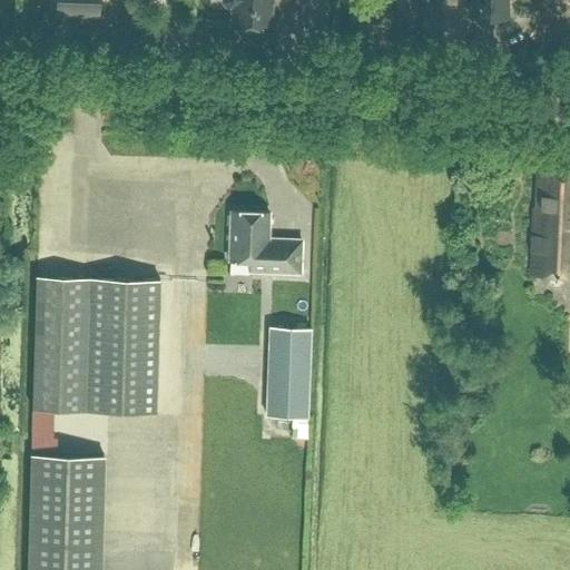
[(57,0),(57,12),(97,15),(98,0),(57,0)]
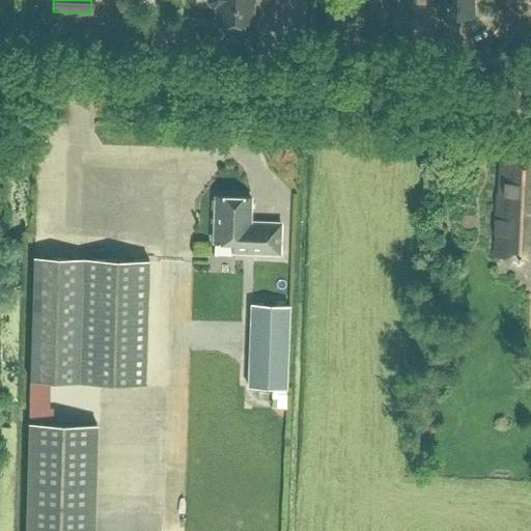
[(207,0),(207,2),(213,6),(215,6),(215,23),(252,24),(252,0),(207,0)]
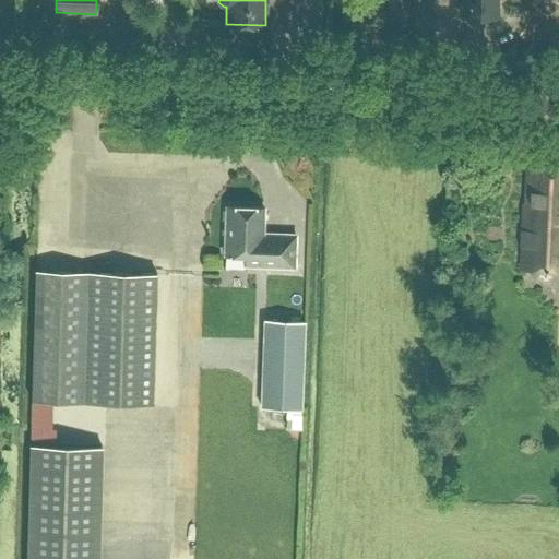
[(453,4),(453,0),(388,0),(388,20),(408,20),(408,13),(415,13),(415,39),(453,39),(453,14),(453,4)]
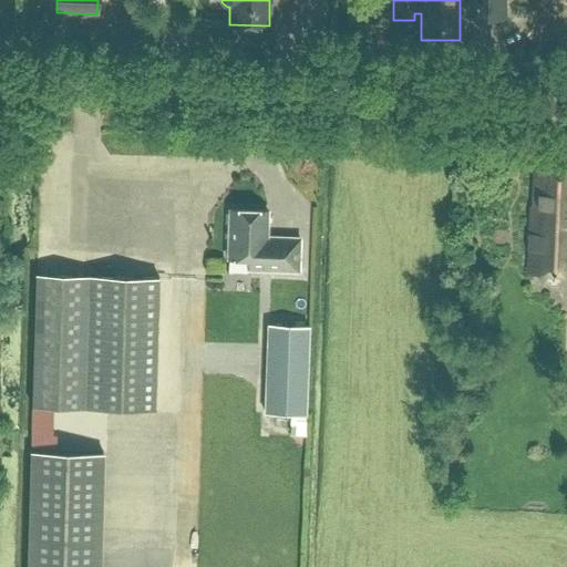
[(460,4),(460,14),(468,16),(468,18),(504,18),(504,0),(468,0),(468,4),(460,4)]
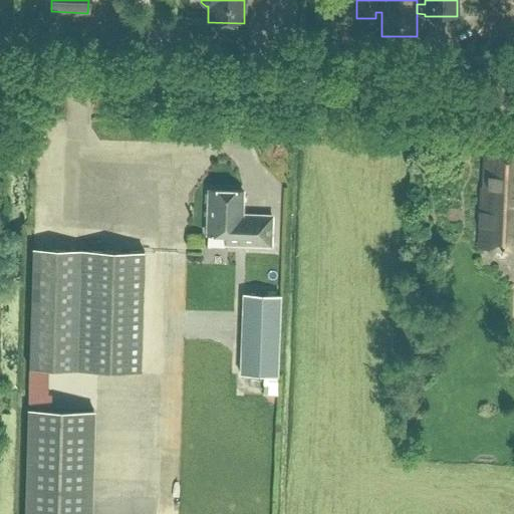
[(513,155),(483,154),(482,187),(480,187),(477,247),(513,249),(513,155)]
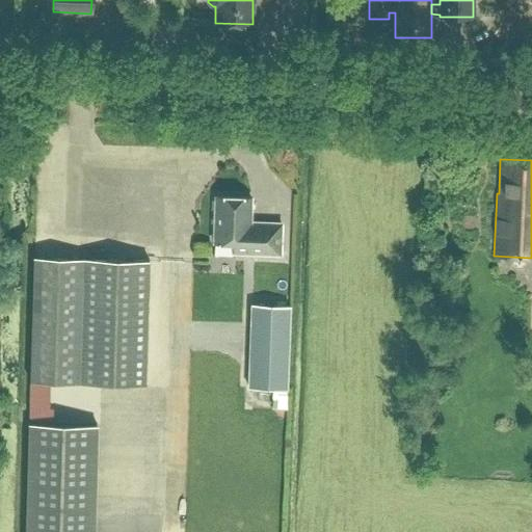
[(280,254),(282,223),(250,222),(250,197),(215,195),(214,242),(233,243),(233,253),(280,254)]
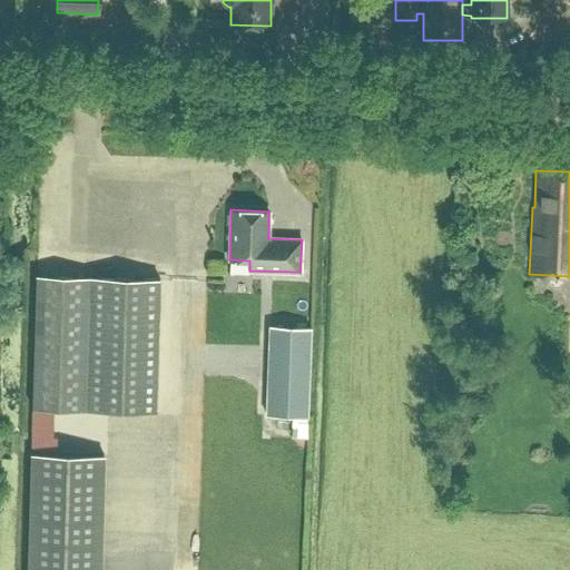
[(159,278),(90,276),(36,275),(31,409),(155,412),(159,278)]
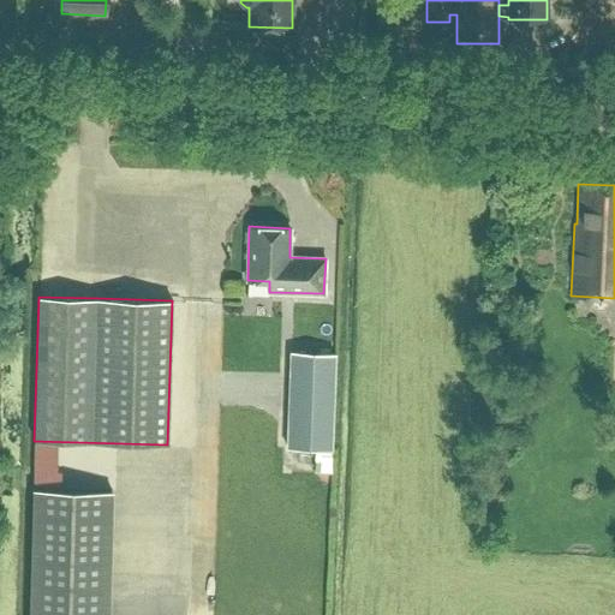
[(330,449),(334,352),(291,351),(287,448),(330,449)]
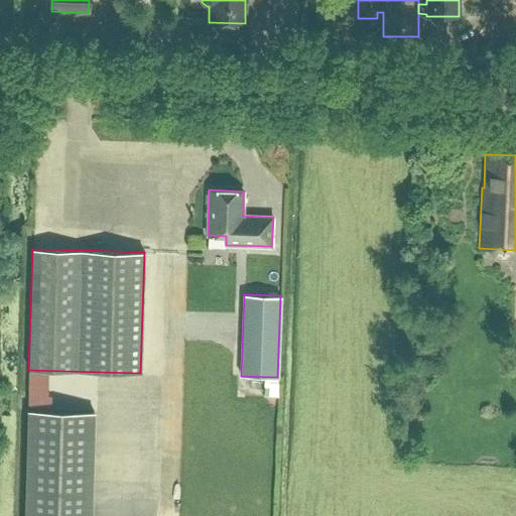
[(27,409),(24,515),(90,515),(94,411),(27,409)]
